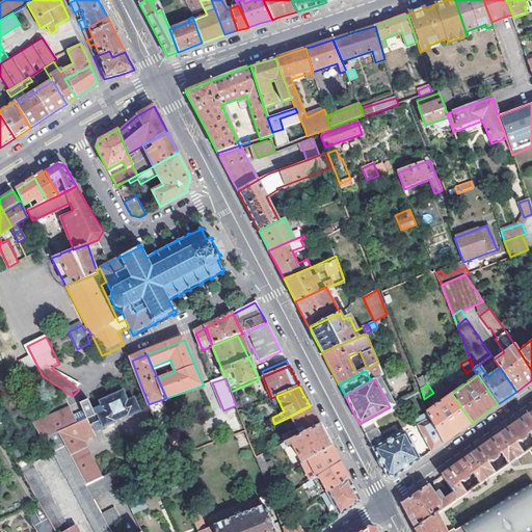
[(88,399),(80,403),(83,411),(94,432),(114,423),(114,421),(128,415),(128,417),(139,411),(134,397),(128,399),(124,390),(100,401),(102,405),(94,409),(88,399)]
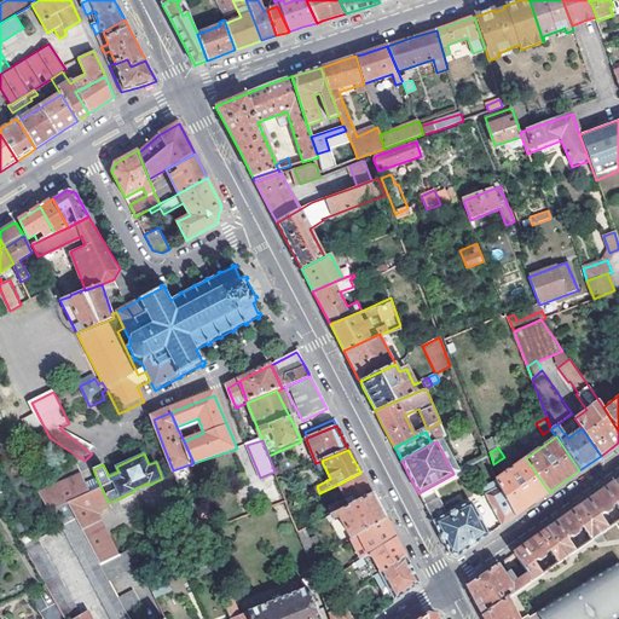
[(496,479),(497,480),(514,516),(549,492),(526,458),(497,478),(496,479)]
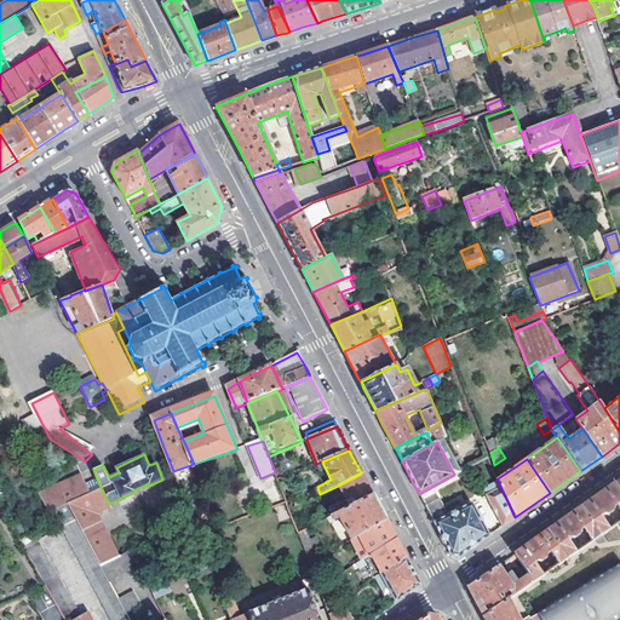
[(361,474),(338,486),(346,500),(328,510),(332,516),(373,495),(363,476),(361,474)]
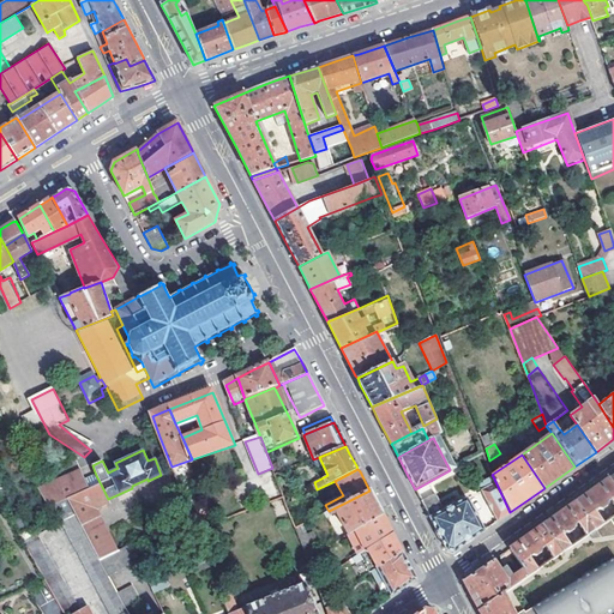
[(86,481),(80,471),(41,493),(58,524),(61,522),(76,513),(100,560),(118,552),(97,510),(110,503),(108,499),(96,475),(86,481)]
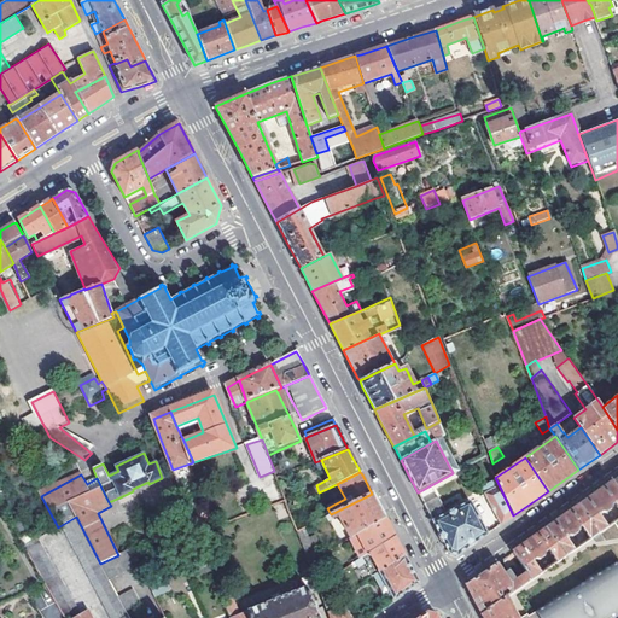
[(513,516),(496,479),(484,485),(483,488),(485,493),(484,493),(501,525),(513,516)]
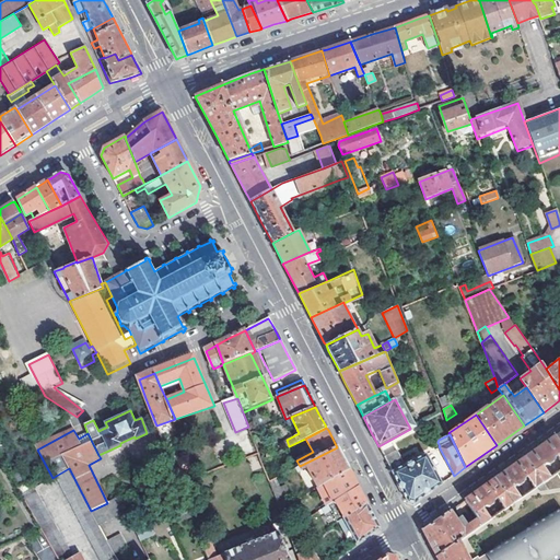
[(559,442),(556,436),(524,459),(541,483),(550,478),(543,466),(545,464),(549,465),(555,462),(555,458),(557,457),(559,462),(559,442)]
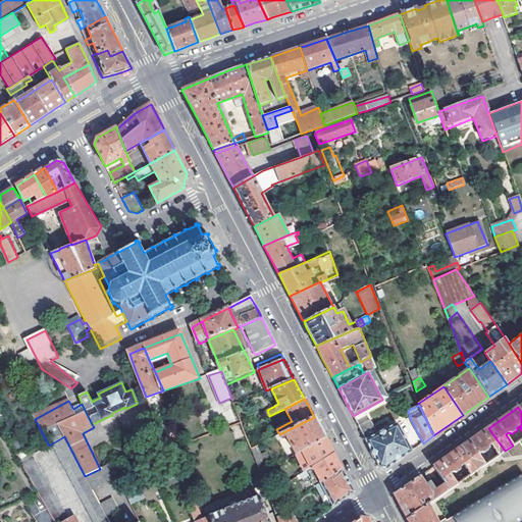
[(286,435),(297,455),(324,437),(323,434),(314,417),(279,434),(275,436),(277,439),(286,435)]
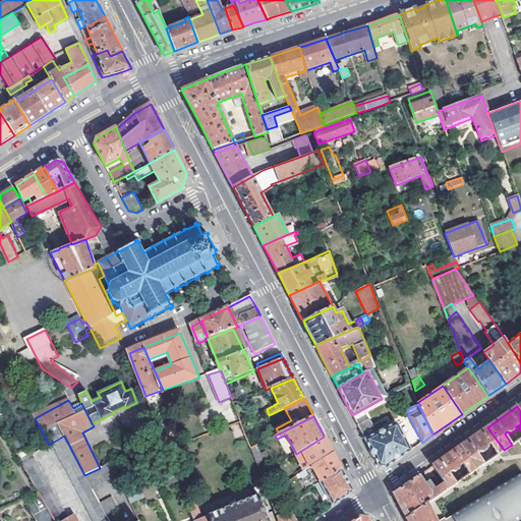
[(368,419),(357,425),(372,455),(380,468),(386,468),(411,451),(396,422),(374,432),(368,419)]
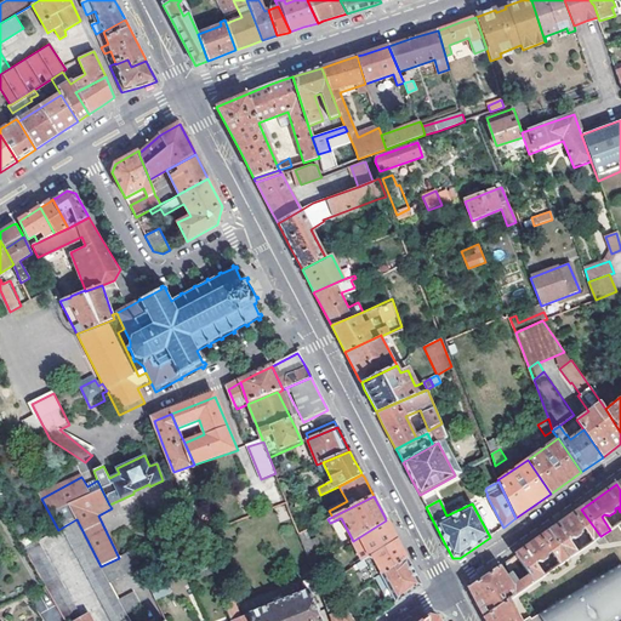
[(600,536),(581,510),(550,531),(568,559),(576,553),(568,541),(571,539),(574,540),(580,536),(580,533),(584,530),(591,542),(600,536)]
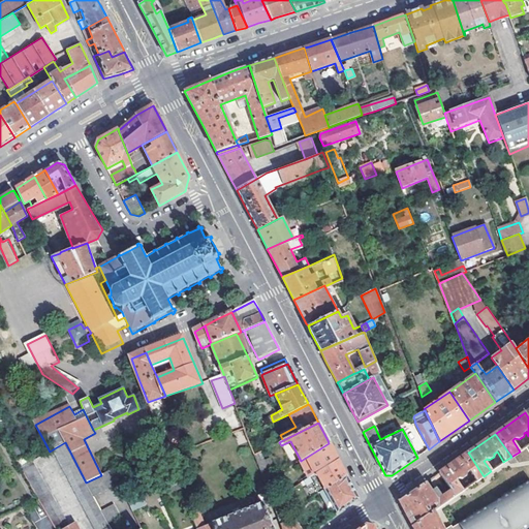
[(17,440),(7,444),(17,460),(25,456),(17,440)]
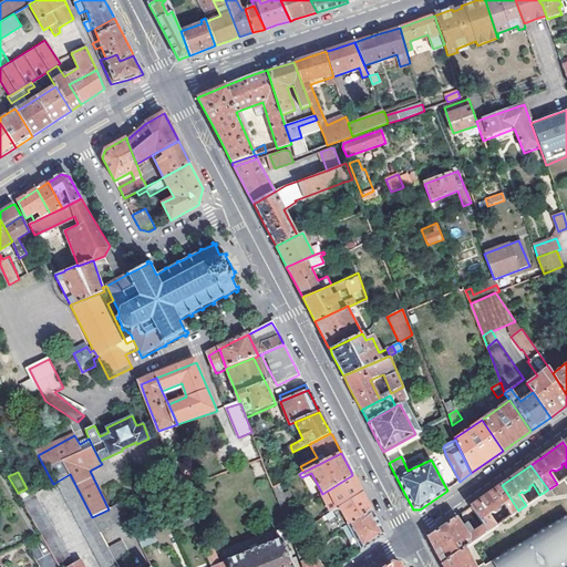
[(70,474),(57,482),(101,566),(117,566),(115,560),(107,547),(100,532),(92,517),(70,474)]
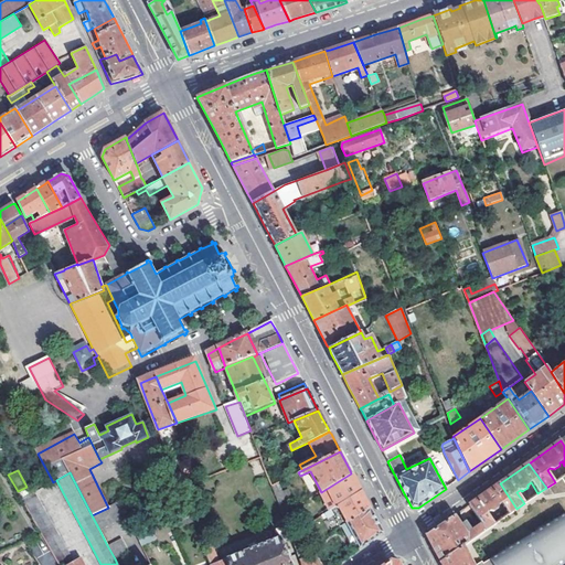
[(330,510),(361,491),(354,479),(351,473),(321,492),(330,510)]
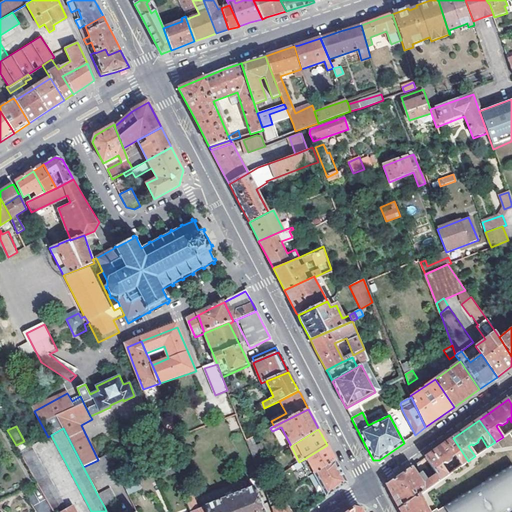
[(251,438),(246,441),(256,466),(261,463),(258,455),(263,453),(259,444),(254,446),(251,438)]
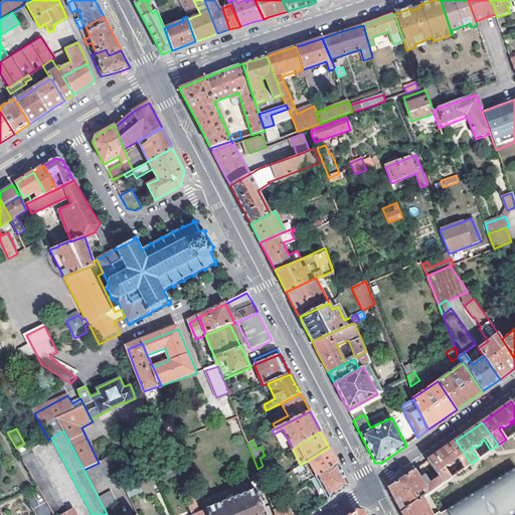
[(471,464),(456,441),(427,461),(439,478),(443,483),(451,478),(444,468),(447,466),(450,467),(454,463),(454,461),(456,460),(464,469),(471,464)]
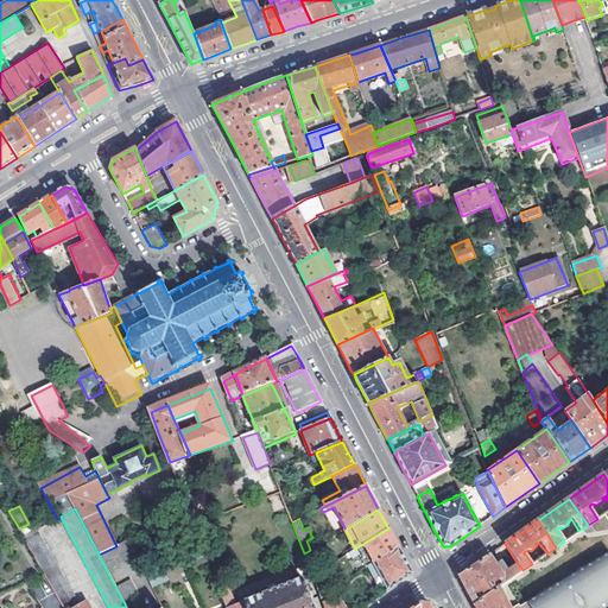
[(367,564),(368,563),(398,546),(396,543),(388,529),(355,549),(350,551),(354,557),(361,553),(367,564)]
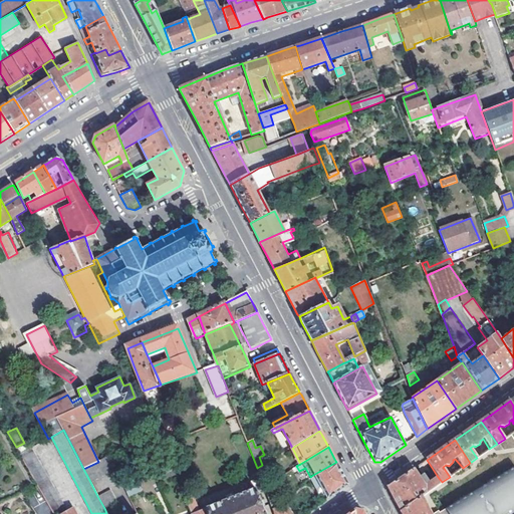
[(31,448),(20,455),(40,490),(49,504),(54,513),(76,513),(73,507),(67,510),(31,448)]
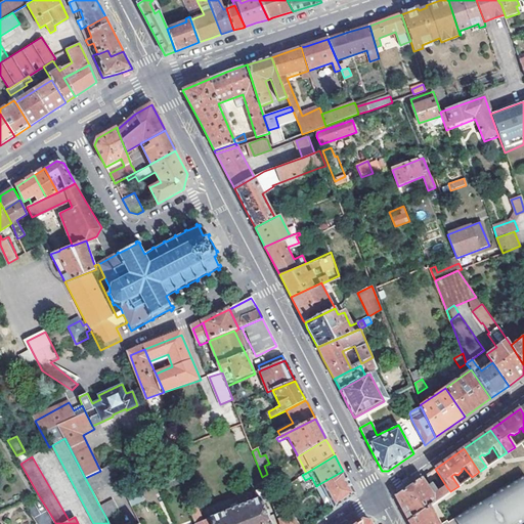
[(85,478),(92,491),(118,479),(112,466),(100,471),(85,478)]
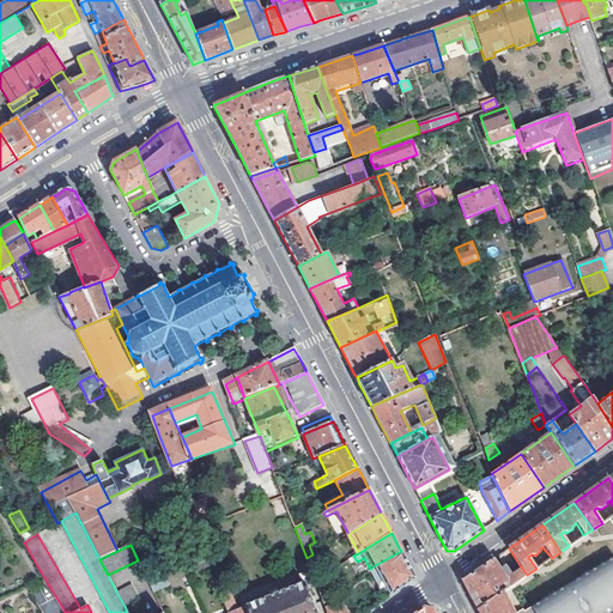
[(401,551),(371,568),(378,580),(383,577),(392,595),(416,578),(408,565),(401,551)]
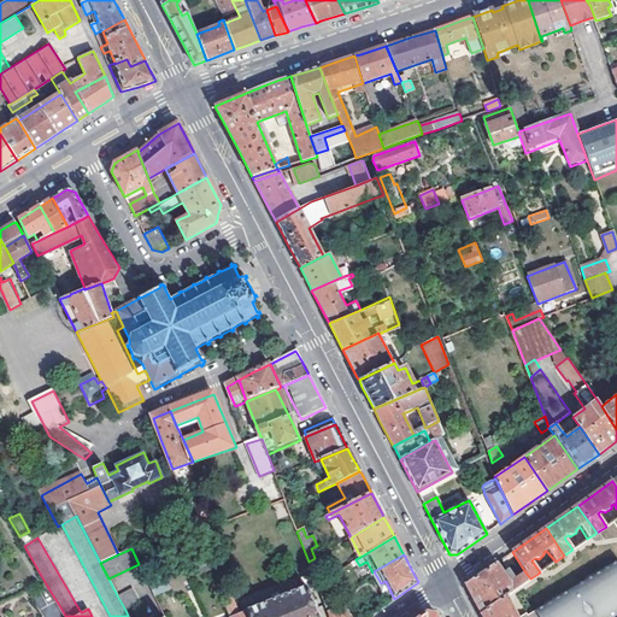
[(207,558),(206,559),(193,564),(198,575),(211,569),(207,558)]
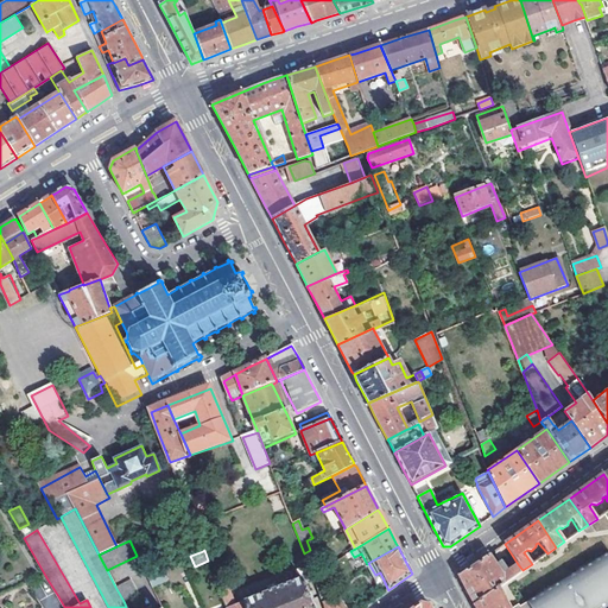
[(310,550),(304,553),(311,575),(320,570),(321,569),(310,550)]
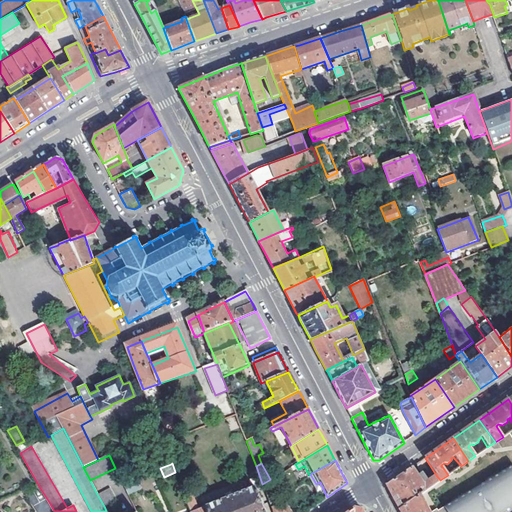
[(429,511),(504,511),(511,507),(511,464),(438,509),(436,507),(429,511)]
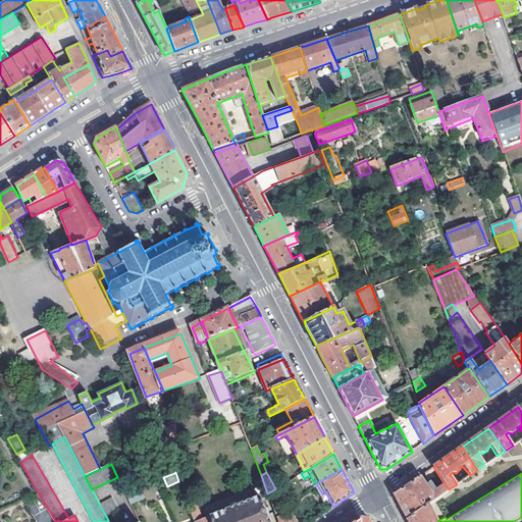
[(432,493),(420,475),(395,494),(406,515),(408,519),(428,505),(449,489),(445,484),(439,488),(438,487),(434,489),(432,493)]
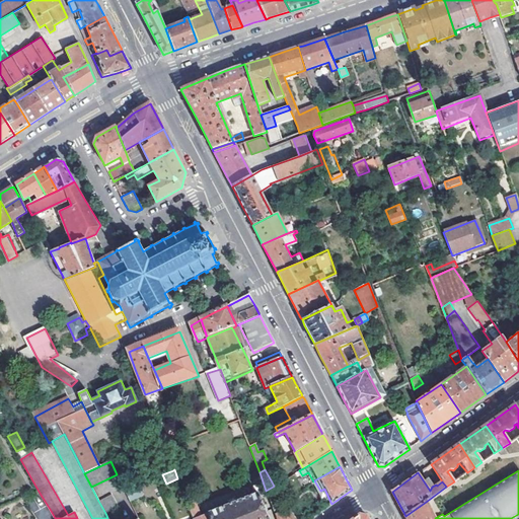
[(139,486),(126,492),(130,501),(143,495),(139,486)]
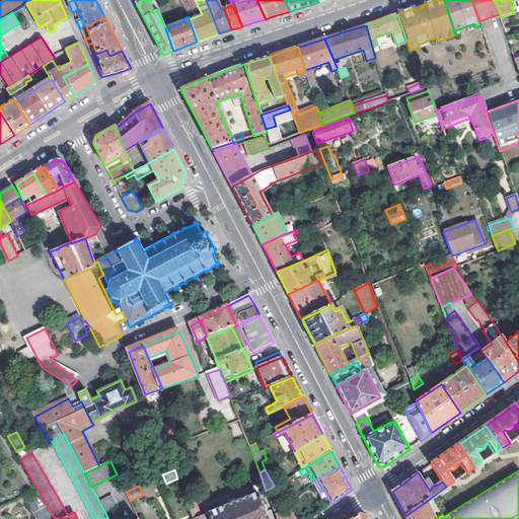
[(273,487),(266,491),(272,507),(278,503),(273,487)]
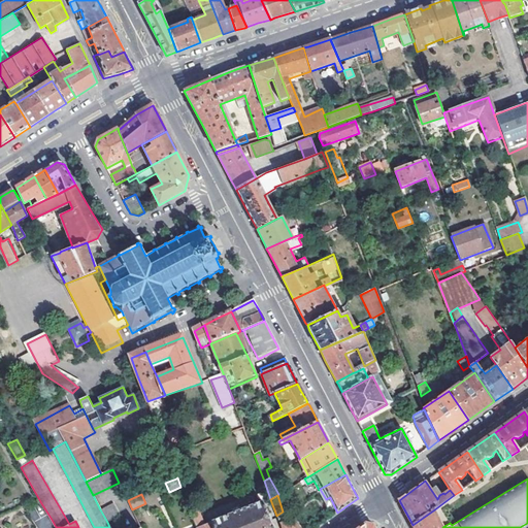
[(271,527),(262,501),(204,524),(197,527),(196,527),(271,527)]
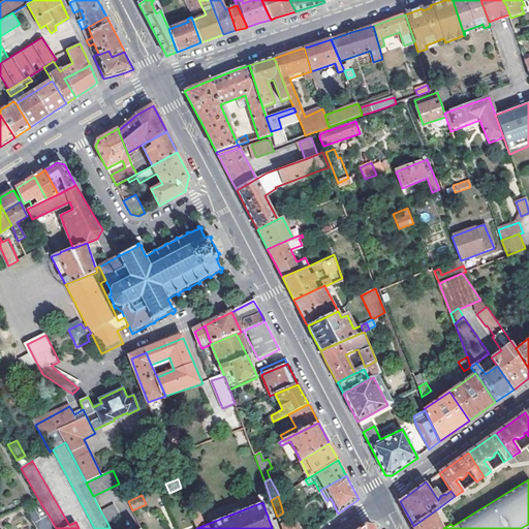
[(114,503),(100,510),(107,523),(120,517),(114,503)]
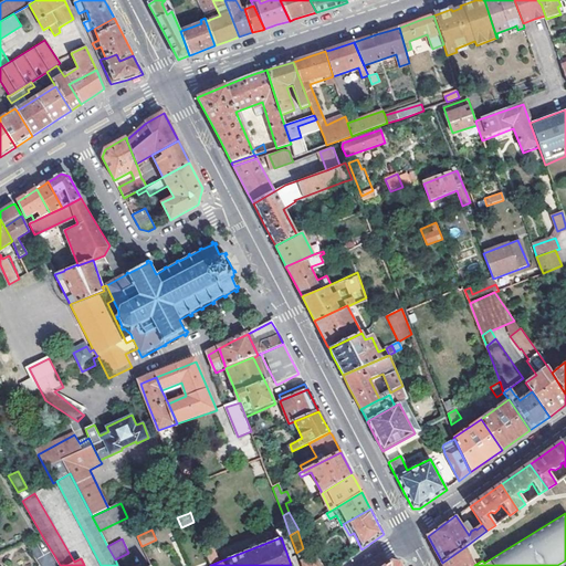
[(464,547),(442,563),(443,565),(474,565),(464,547)]
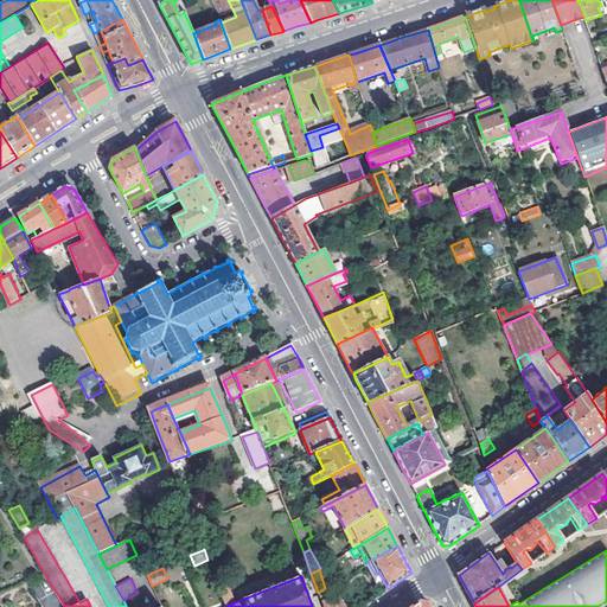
[(325,588),(318,593),(320,602),(328,598),(325,588)]
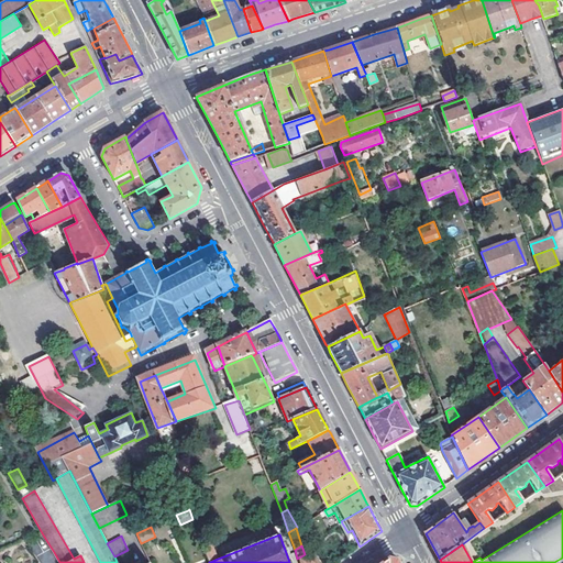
[(213,549),(206,552),(210,562),(218,559),(213,549)]
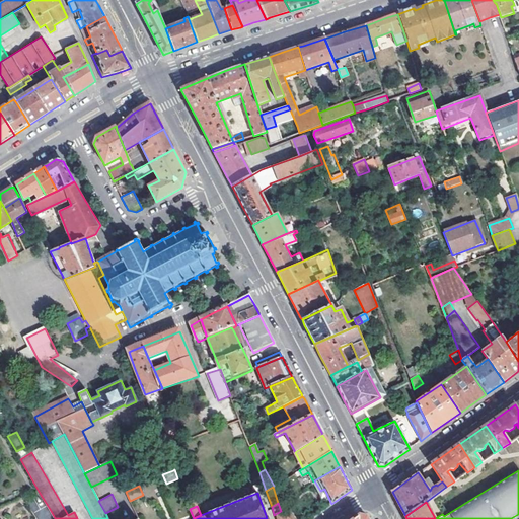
[(281,511),(274,515),(276,518),(293,518),(287,509),(281,511)]
